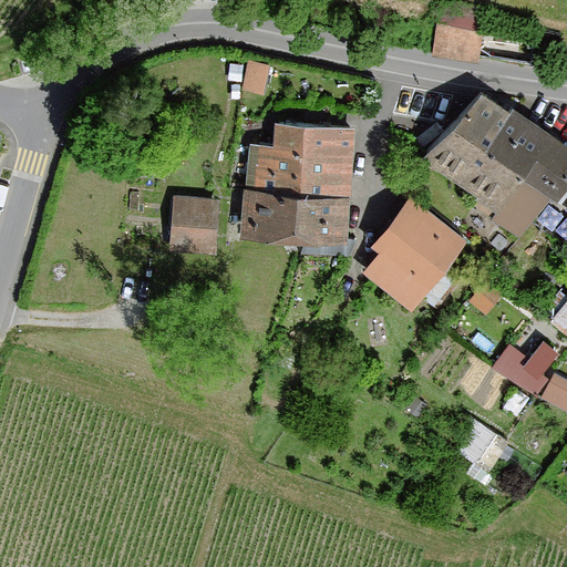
[(482,19),(444,13),(439,51),(476,57),(482,19)]
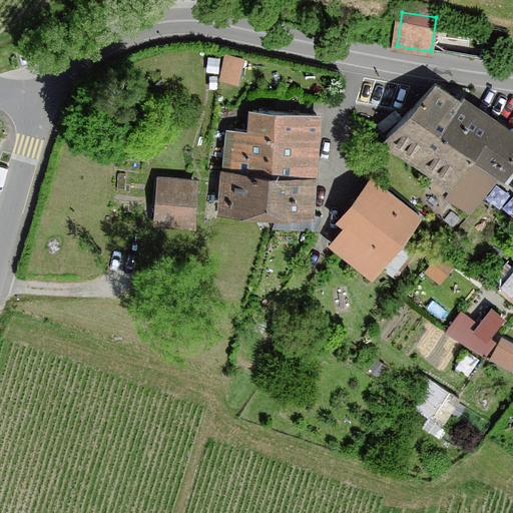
[(226,76),(247,81),(254,54),(233,49),(226,76)]
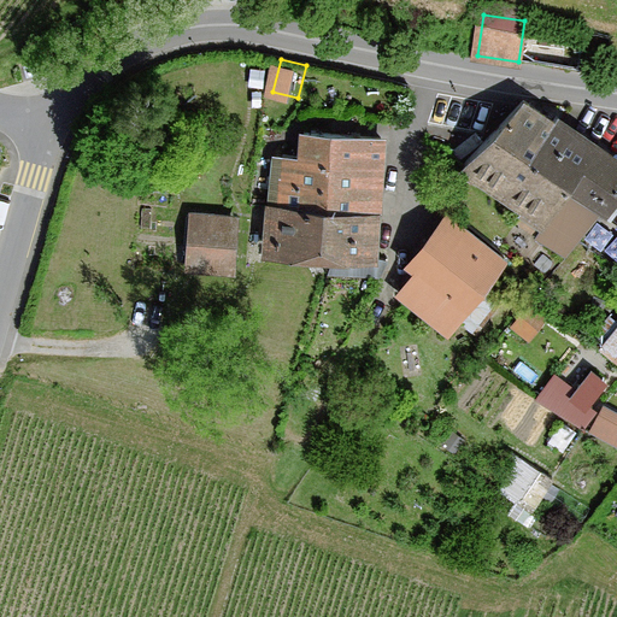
[(616,166),(524,95),(460,177),(564,258),(616,188),(616,166)]
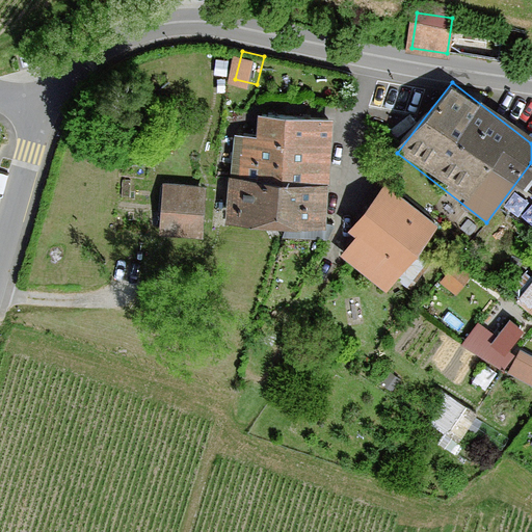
[(327,224),(333,121),(265,115),(265,123),(264,138),(241,137),(234,220),(288,222),(327,224)]
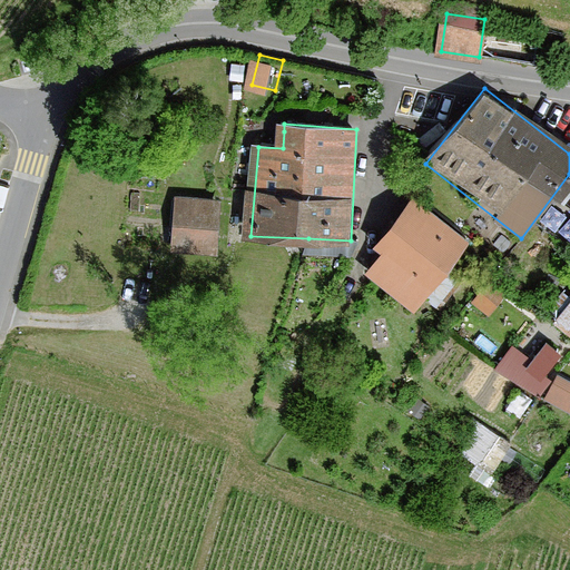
[(371,273),(416,308),(459,254),(472,236),(472,235),(420,195),(381,245),(390,253),(371,273)]
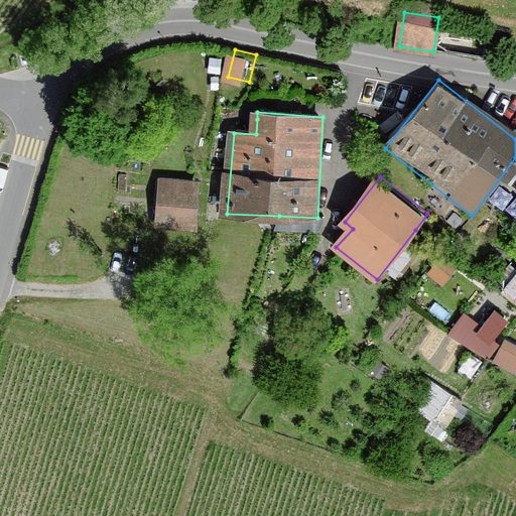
[(196,228),(200,182),(163,179),(160,225),(196,228)]
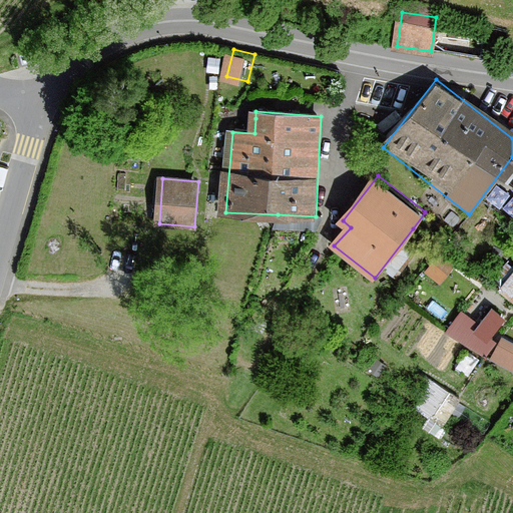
[(441,252),(424,273),(441,286),(457,266),(441,252)]
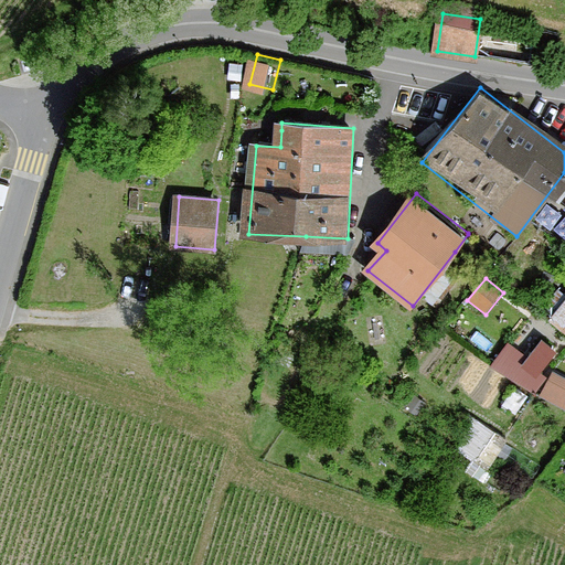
[(564,301),(553,318),(564,328),(564,301)]
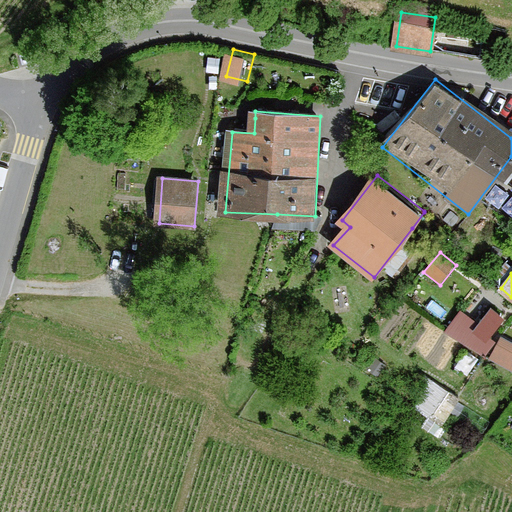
[(505,320),(491,309),(473,333),(469,330),(475,322),(461,311),(445,334),(481,356),(482,354),(486,356),(496,343),(491,340),(505,320)]
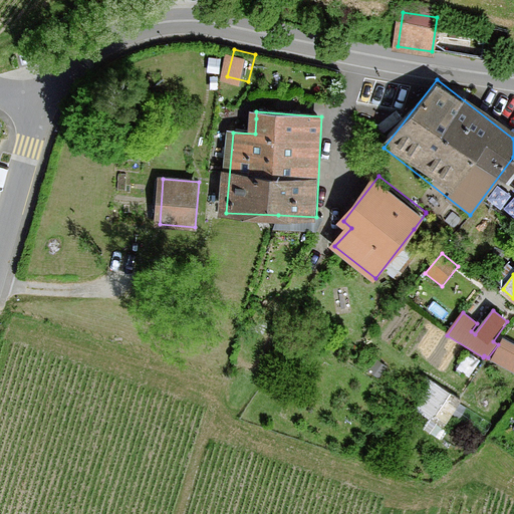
[(500,344),(490,361),(513,374),(513,344),(503,338),(500,344)]
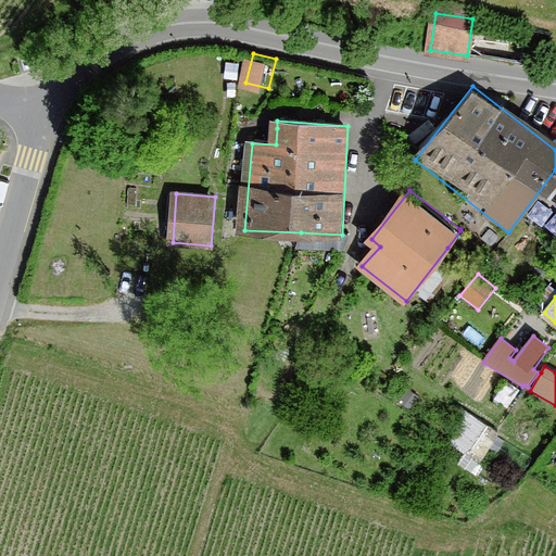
[(508,380),(497,397),(508,405),(519,388),(508,380)]
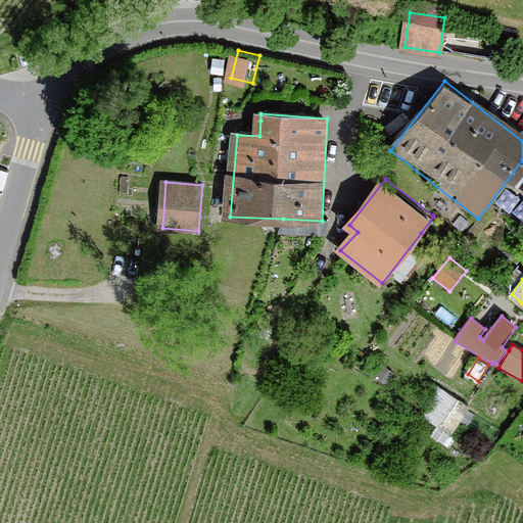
[(384,365),(377,375),(386,382),(394,372),(384,365)]
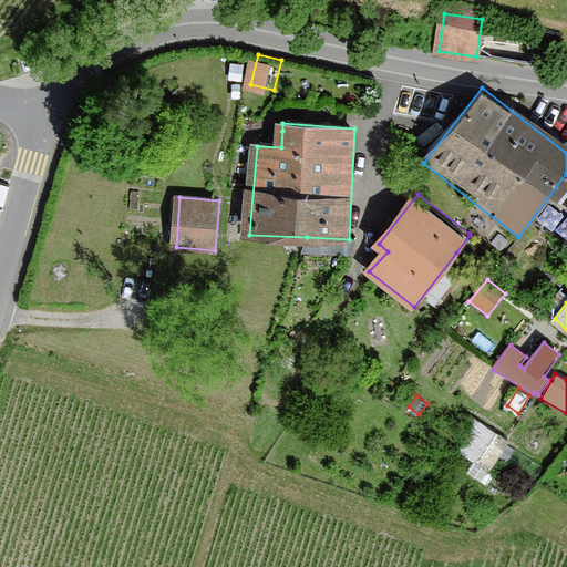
[(497,433),(477,464),(488,472),(508,441),(497,433)]
